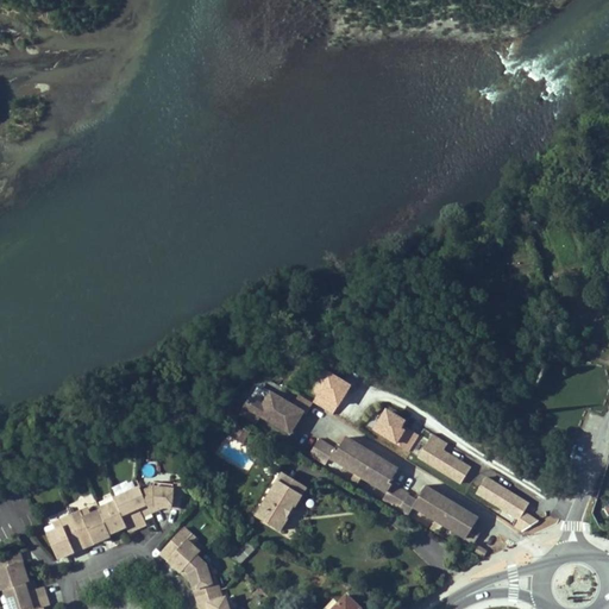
[(327,372),(311,402),(336,416),(352,387),(327,372)]
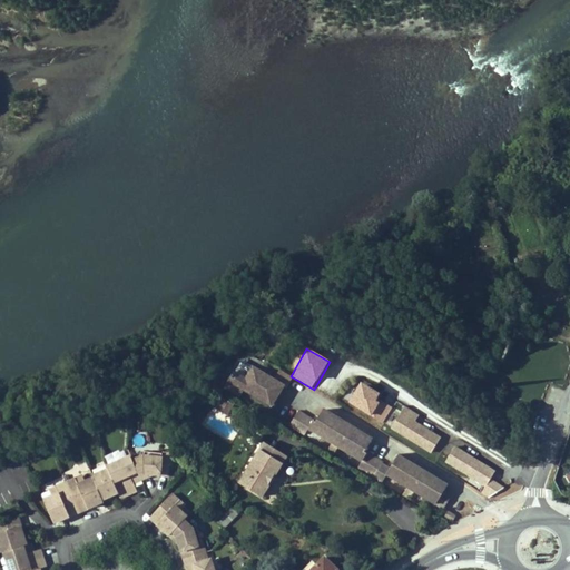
[(253,373),(252,376),(282,395),(287,386),(262,371),(253,373)]
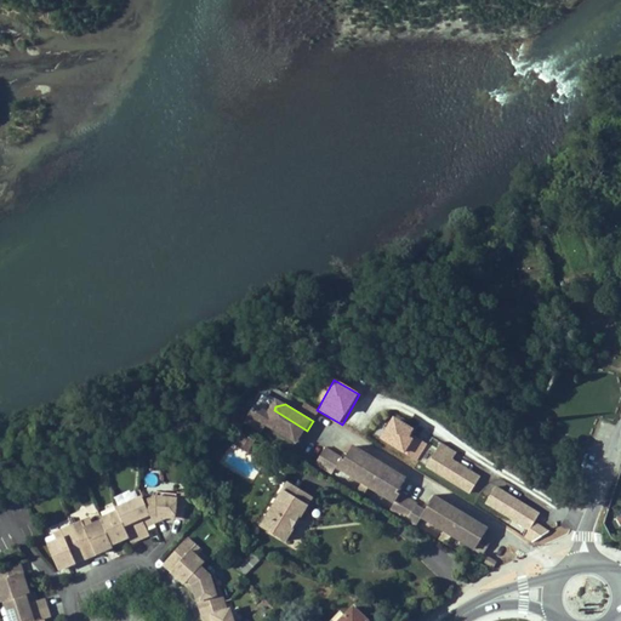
[(274,410),(267,421),(280,428),(278,432),(300,444),(307,431),(274,410)]
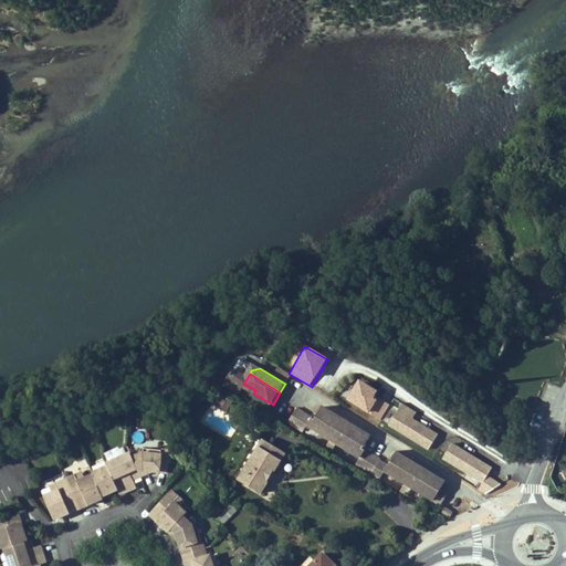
[(226,387),(238,394),(242,387),(230,380),(226,387)]
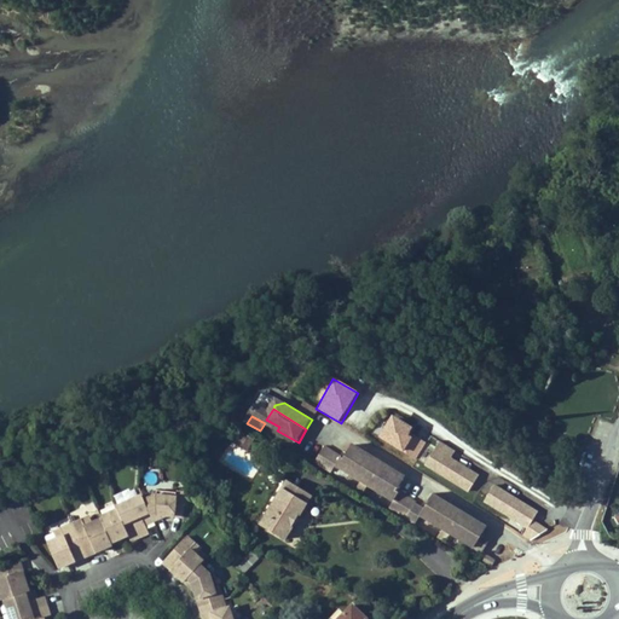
[(392,417),(379,438),(415,461),(428,440),(392,417)]
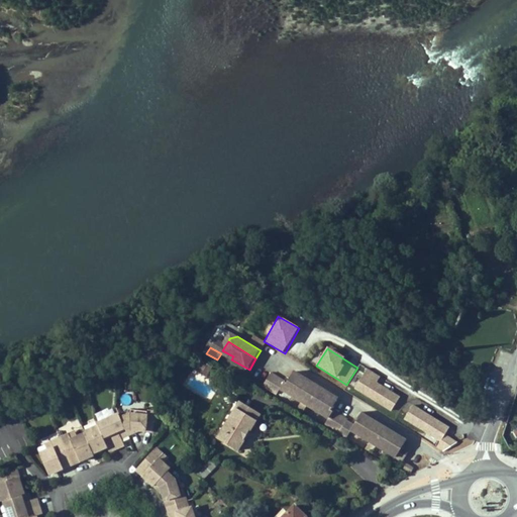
[(221,353),(231,359),(233,356),(222,350),(221,353)]
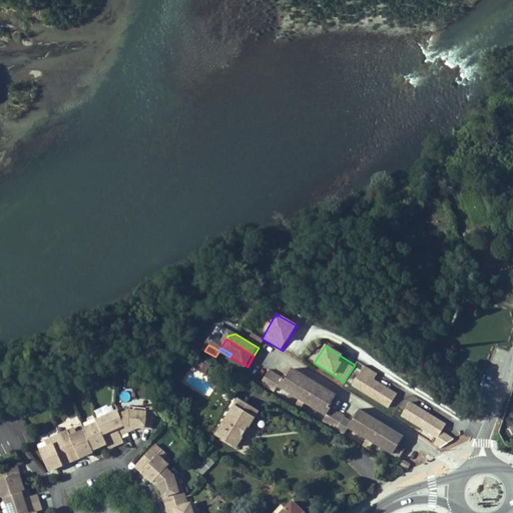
[(398,394),(374,380),(378,374),(364,366),(351,387),(389,409),(398,394)]
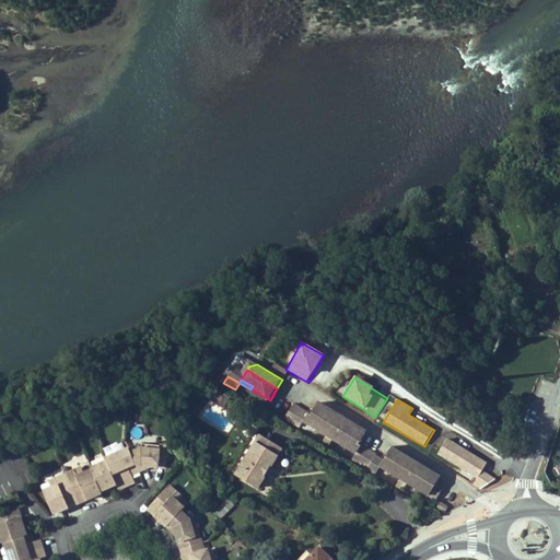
[(342,421),(343,418),(323,406),(318,412),(366,442),(371,434),(350,421),(348,424),(342,421)]
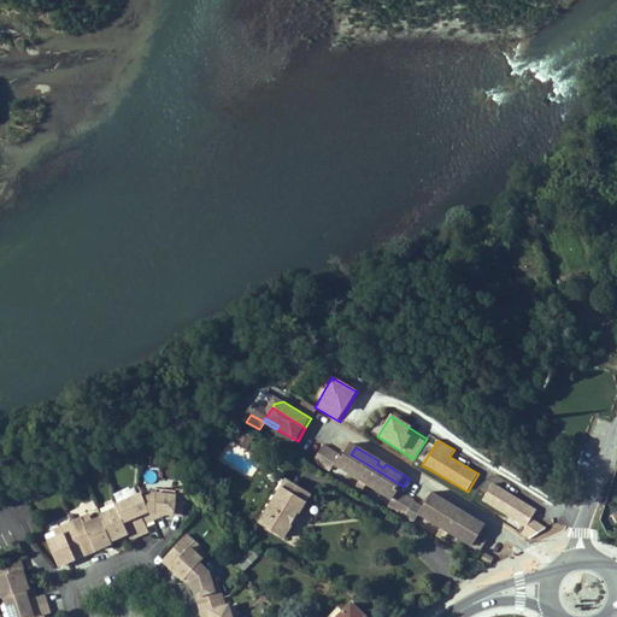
[(391,505),(406,515),(416,500),(401,492),(404,487),(351,454),(347,460),(327,448),(318,463),(333,470),(336,463),(363,479),(358,486),(366,491),(370,483),(394,497),(391,505)]
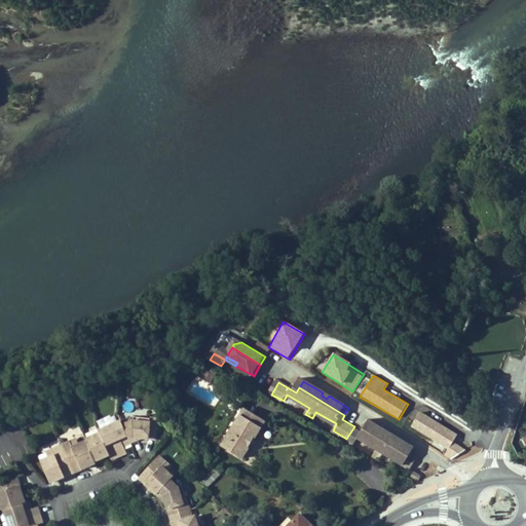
[(258,435),(266,422),(241,408),(234,420),(258,435)]
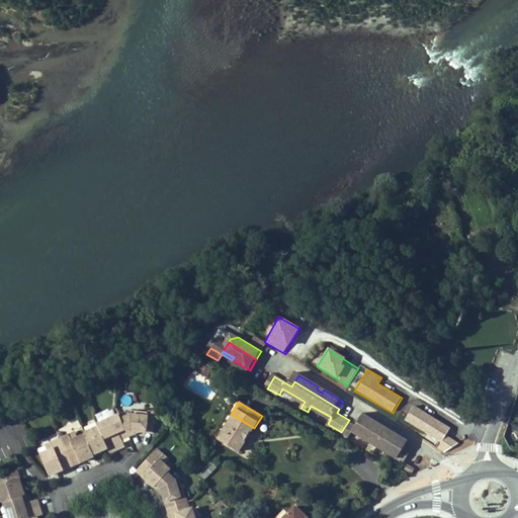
[(447,436),(452,428),(413,406),(405,421),(439,441),(434,448),(448,456),(457,441),(447,436)]
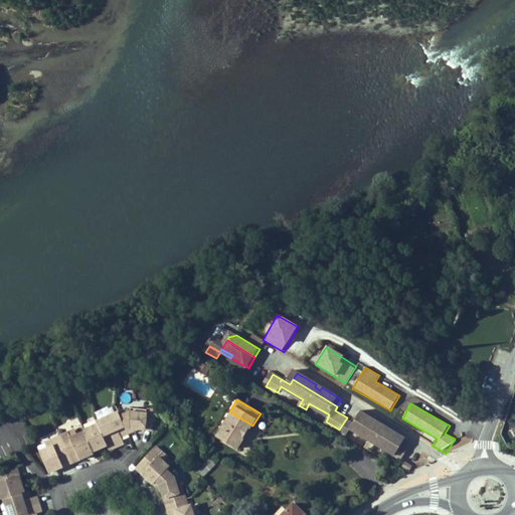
[(53,445),(40,451),(49,472),(94,453),(93,451),(108,445),(103,435),(125,425),(127,430),(134,425),(136,427),(146,428),(153,430),(155,410),(148,409),(147,413),(130,411),(121,416),(119,411),(97,421),(98,423),(83,430),(84,432),(71,438),(69,432),(51,440),(53,445)]
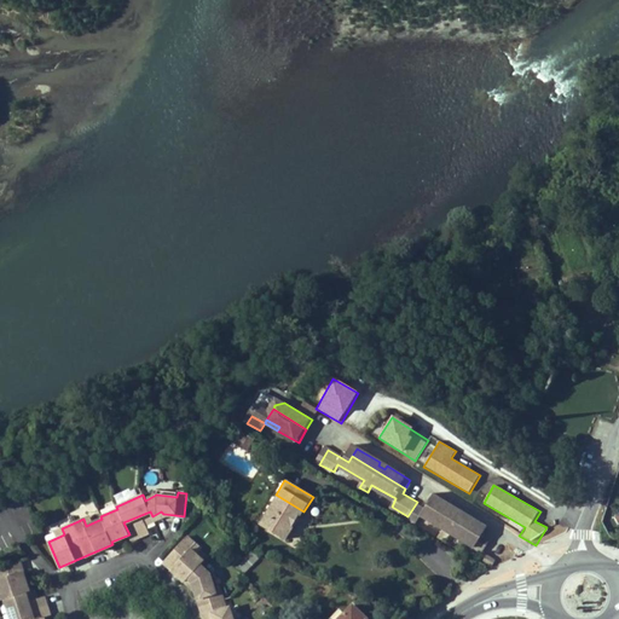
[(485,532),(490,526),(464,512),(463,515),(456,510),(457,507),(434,493),(428,503),(491,541),(493,537),(485,532)]
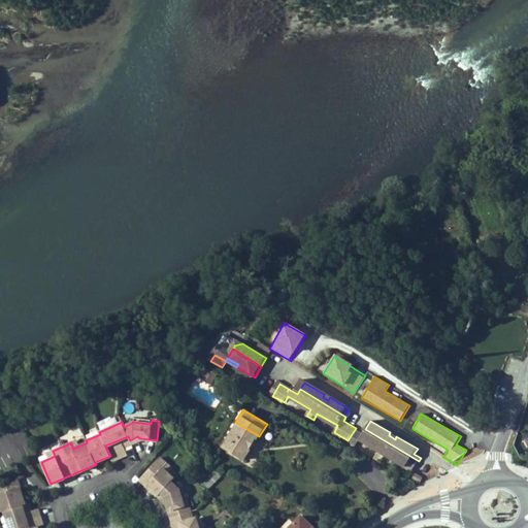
[(220,447),(224,449),(244,461),(259,436),(235,422),(220,447)]
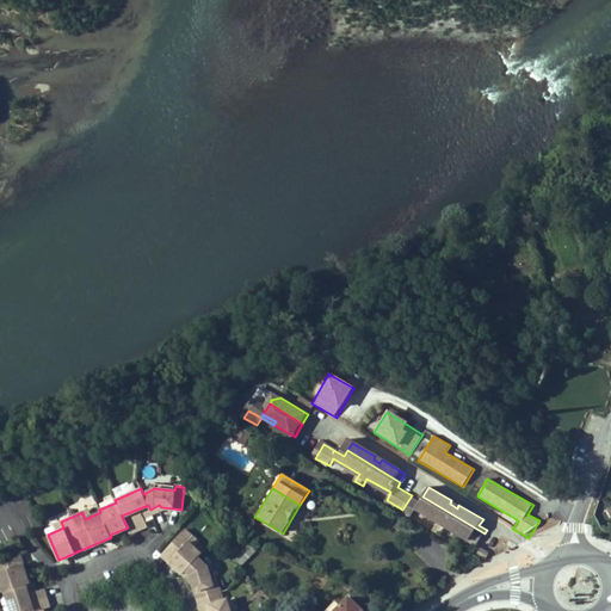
[(423,497),(420,501),(413,498),(405,511),(414,516),(418,510),(439,522),(436,529),(443,532),(448,526),(477,544),(485,534),(423,497)]
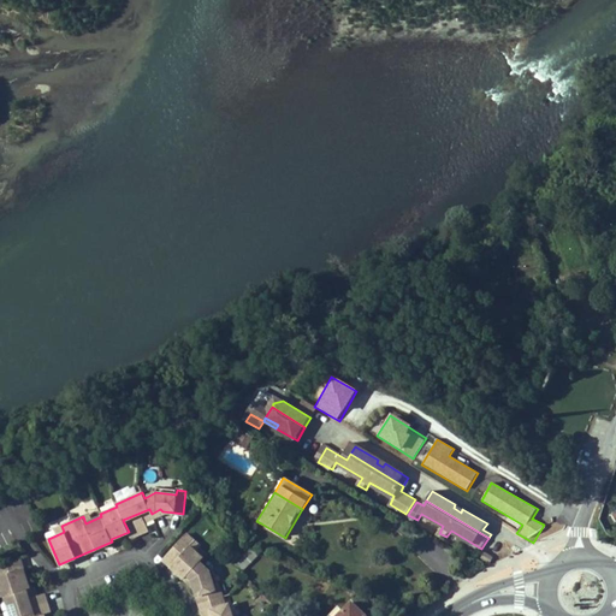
[(231,615),(227,604),(225,605),(219,587),(214,588),(208,569),(201,564),(205,560),(190,546),(195,542),(187,533),(164,558),(187,580),(190,576),(195,581),(194,582),(202,614),(205,612),(205,615),(231,615)]
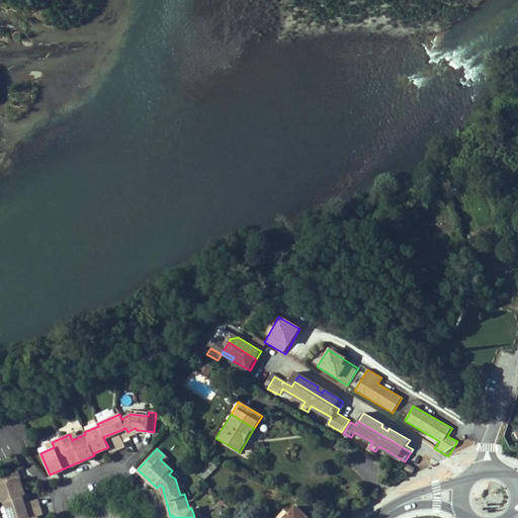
[(210,461),(197,475),(203,481),(217,468),(210,461)]
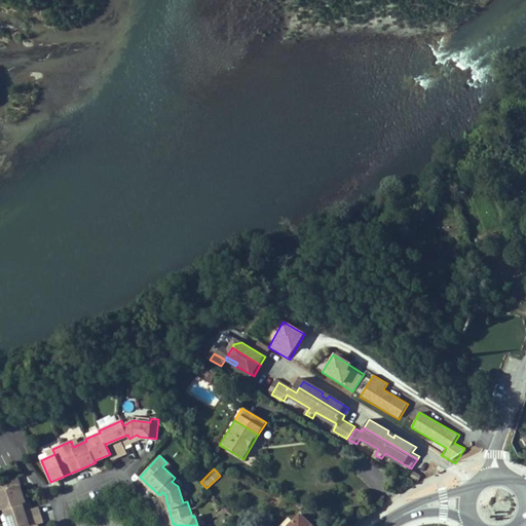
[(411,477),(418,481),(421,474),(414,471),(411,477)]
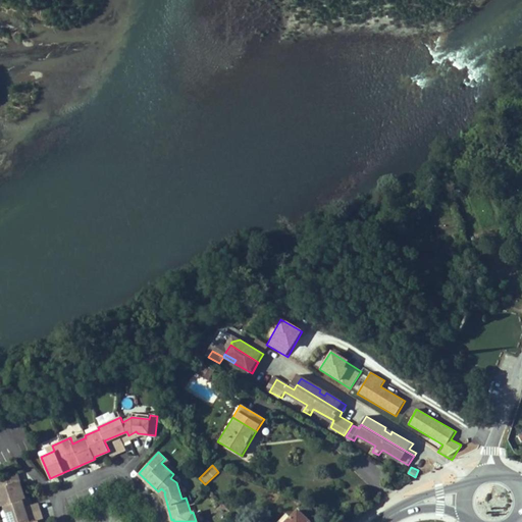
[(37,521),(38,521),(35,521),(29,521),(22,501),(25,501),(16,473),(0,478),(0,502),(2,508),(8,506),(13,521),(37,521)]
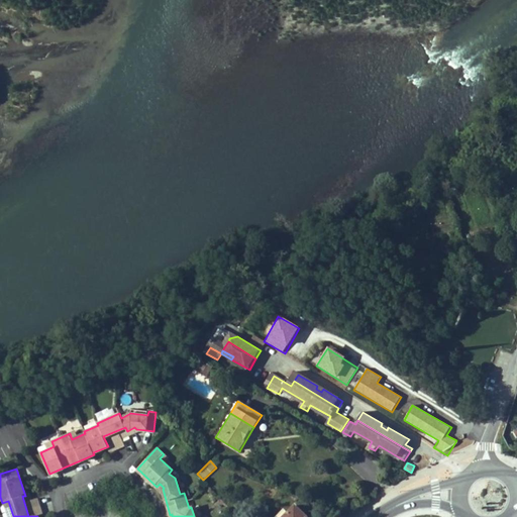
[(306,516),(294,506),(283,516),(306,516)]
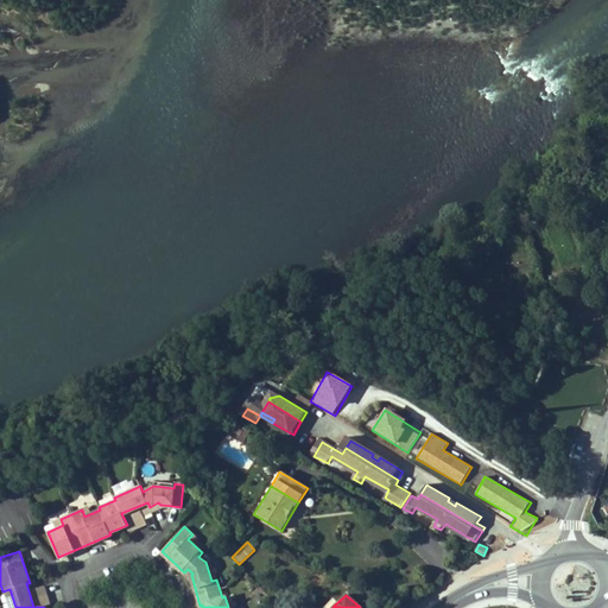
All buildings are outlined.
